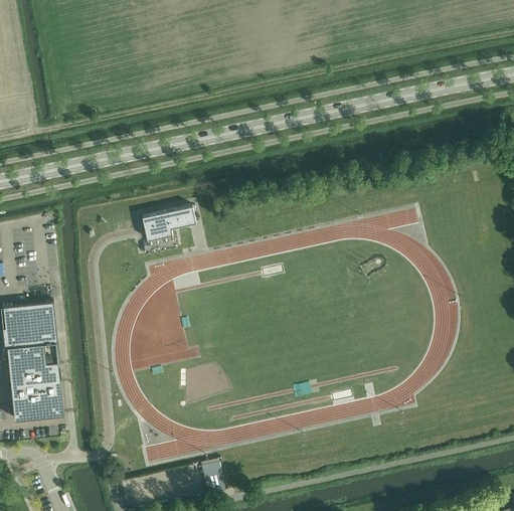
[(191,207),(142,218),(148,247),(143,248),(144,257),(178,248),(176,241),(173,241),(170,229),(195,223),(191,207)]
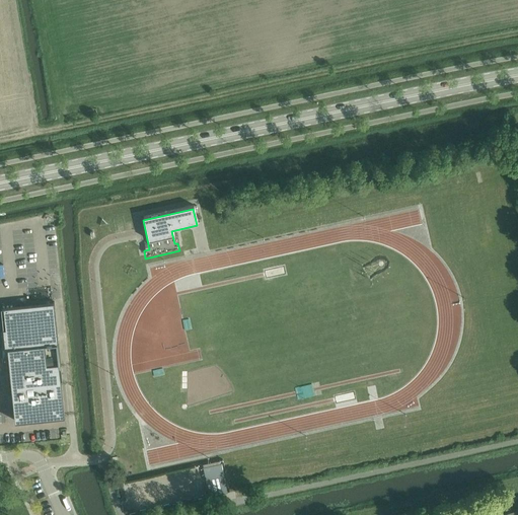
[(59,370),(60,370),(53,305),(2,310),(5,332),(2,332),(5,357),(7,357),(14,425),(64,419),(59,370)]
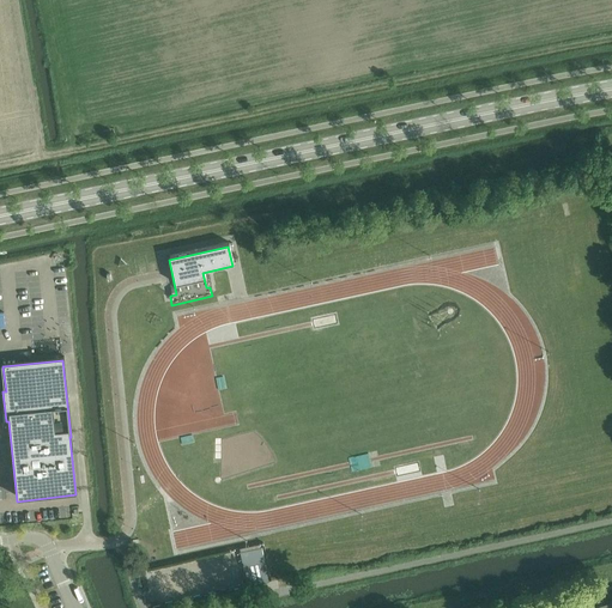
[(226,390),(235,388),(231,377),(224,380),(226,390)]
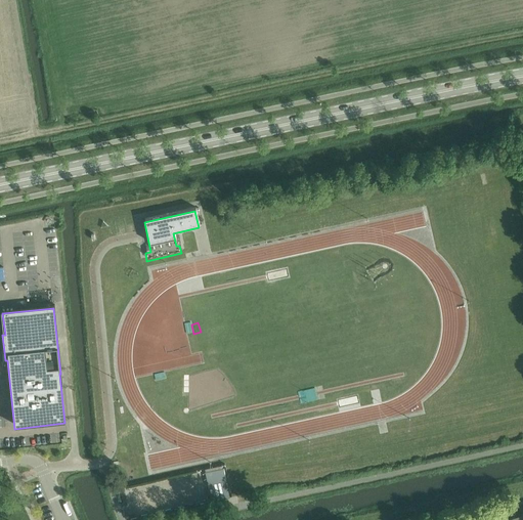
[(162,381),(171,380),(170,372),(161,374),(162,381)]
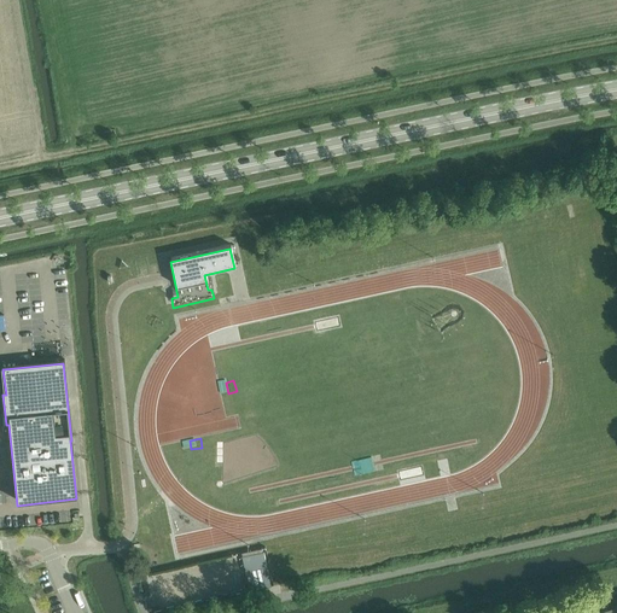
[(365,476),(383,471),(379,459),(361,465),(365,476)]
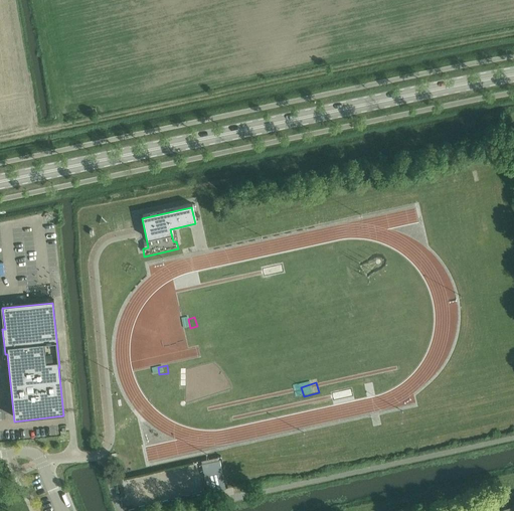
[(217,463),(200,466),(203,479),(204,479),(220,475),(218,463),(217,463)]
